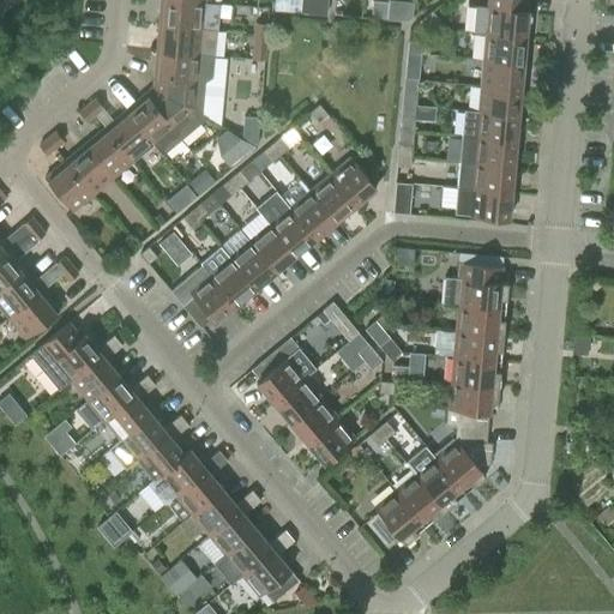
[(170,0),(160,0),(158,24),(217,29),(220,5),(205,4),(170,0)]
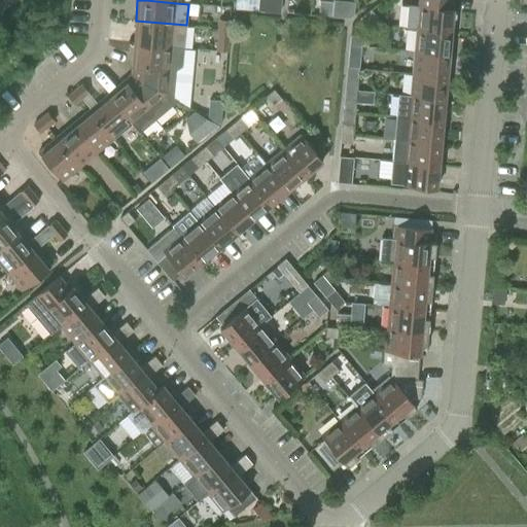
[(235,0),(235,9),(280,10),(280,0),(235,0)]
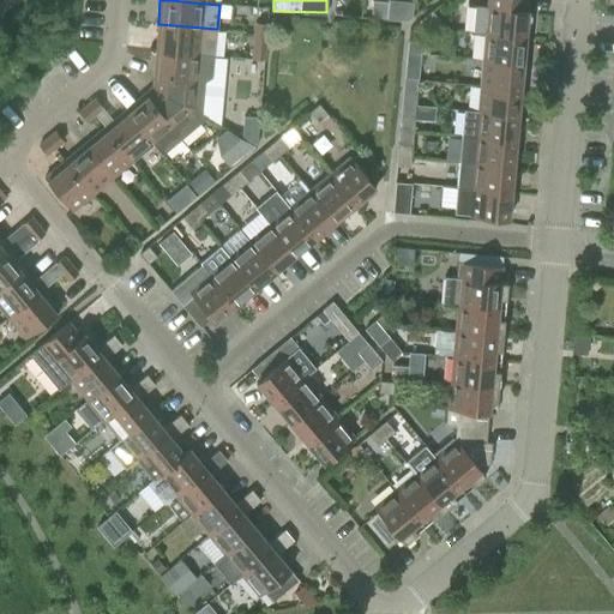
[(525,37),(528,11),(529,0),(488,0),(488,7),(476,6),(473,32),(486,34),(525,37)]
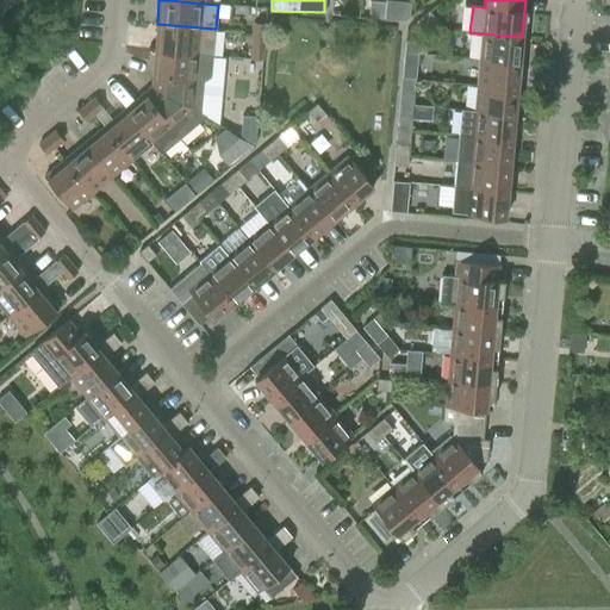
[(429,11),(421,18),(429,29),(437,22),(429,11)]
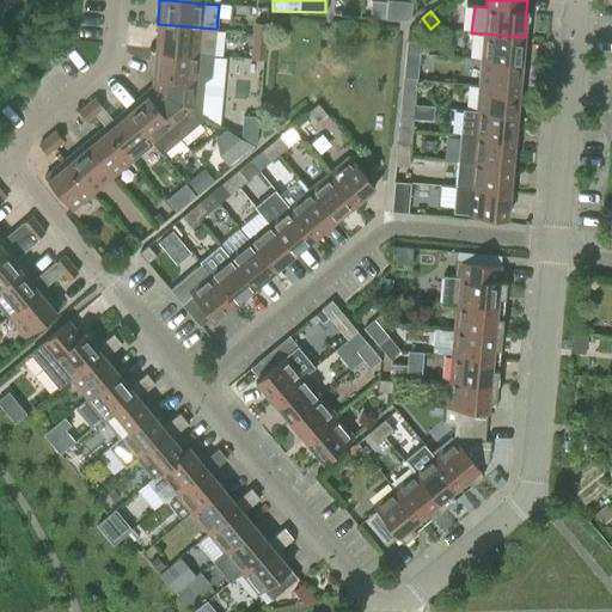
[(255,32),(265,34),(267,24),(255,23),(255,32)]
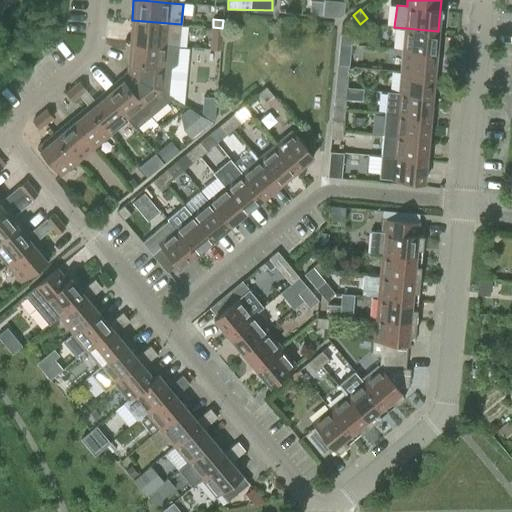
[(132,20),(130,41),(178,46),(181,24),(132,20)]
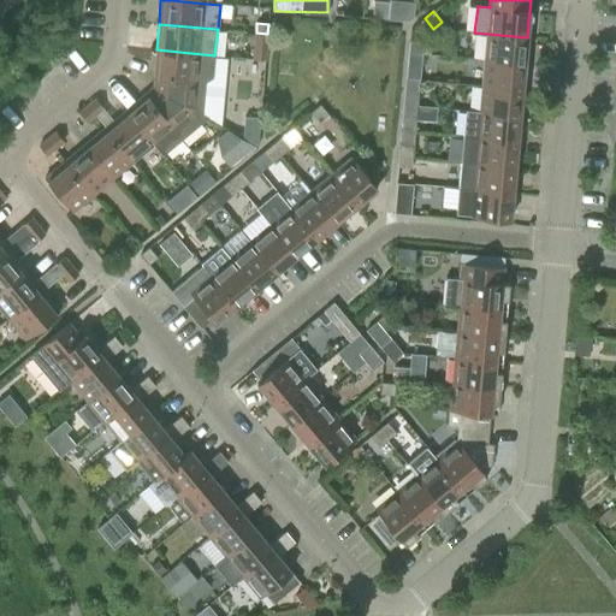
[(267,34),(256,33),(253,59),(265,60),(267,34)]
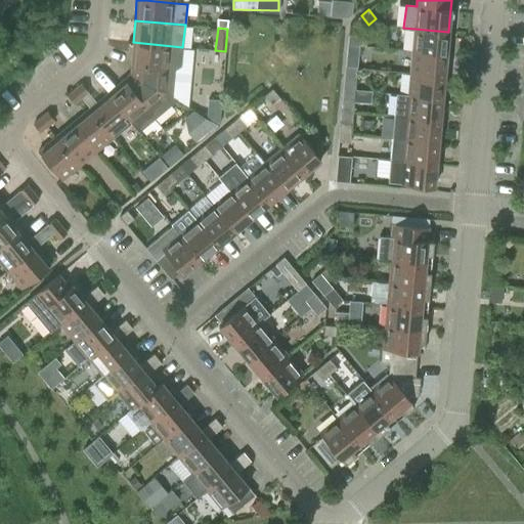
[(415,29),(412,51),(446,54),(448,32),(415,29)]
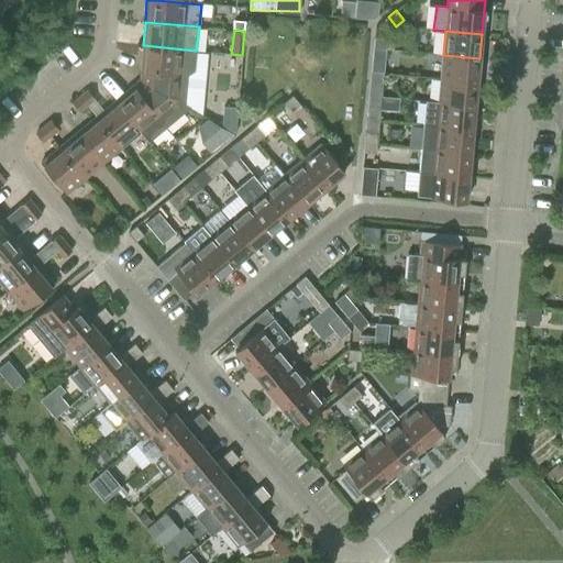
[(374,48),(386,50),(387,40),(375,39),(374,48)]
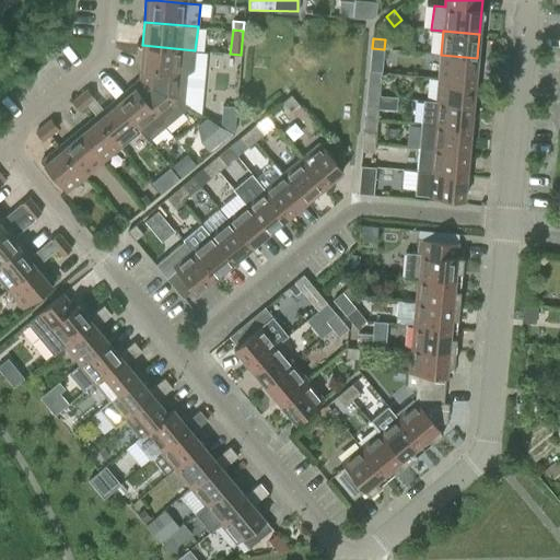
[(142,45),(139,79),(152,85),(184,104),(186,74),(194,70),(195,50),(142,45)]
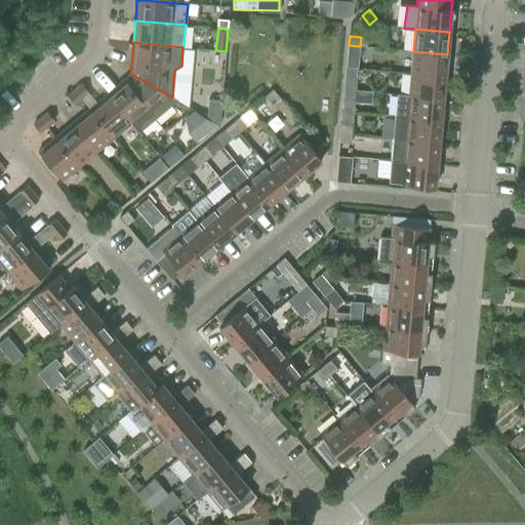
[(349,45),(347,67),(358,68),(360,46),(349,45)]
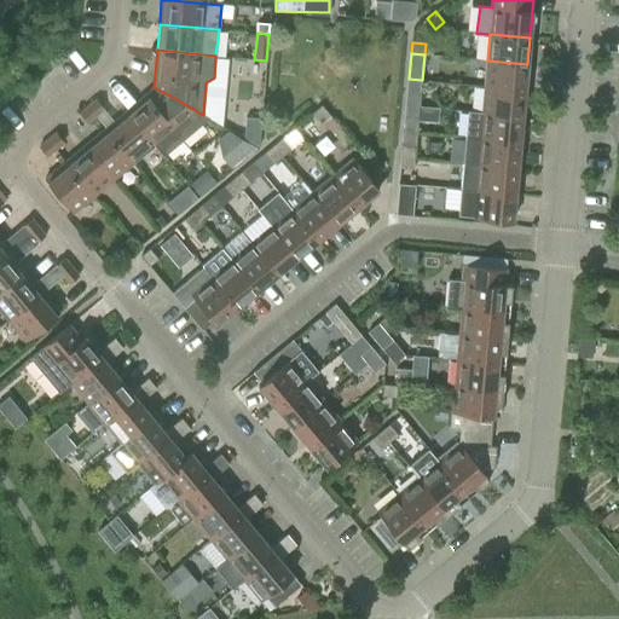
[(525,90),(527,64),(487,61),(485,86),(525,90)]
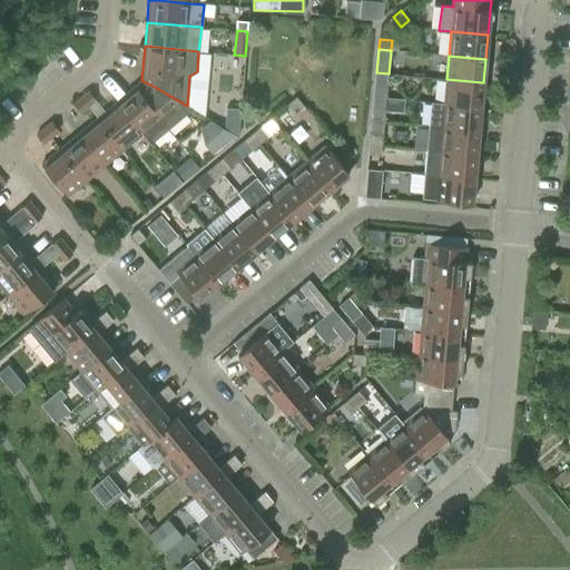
[(376,72),(374,97),(386,98),(387,88),(389,74),(376,72)]
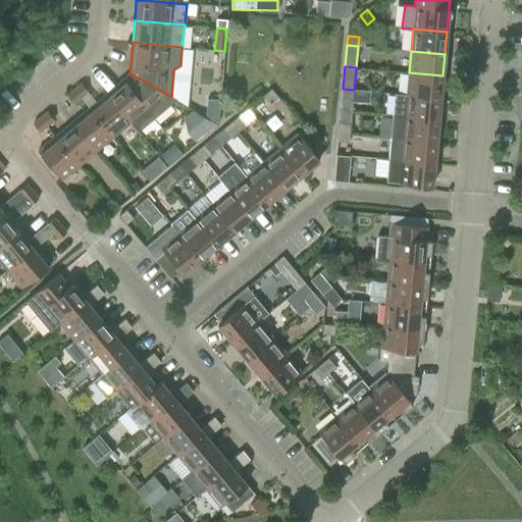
[(440,98),(442,75),(409,72),(407,95),(440,98)]
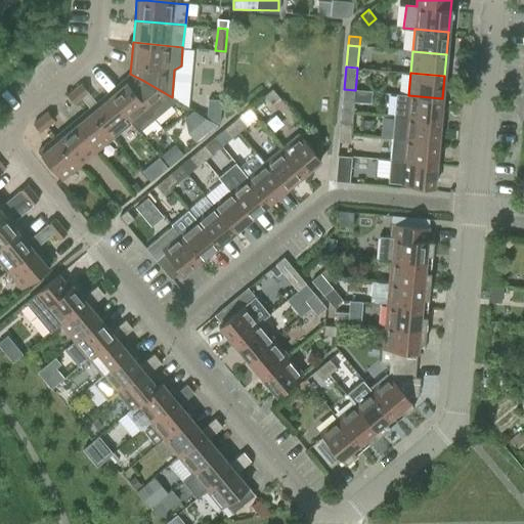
[(130,75),(106,94),(131,123),(139,133),(177,100),(172,97),(142,80),(130,74),(130,75)]
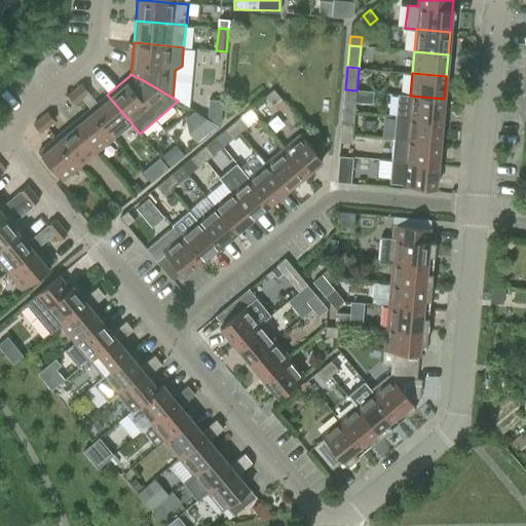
[(81,84),(75,89),(81,98),(88,92),(81,84)]
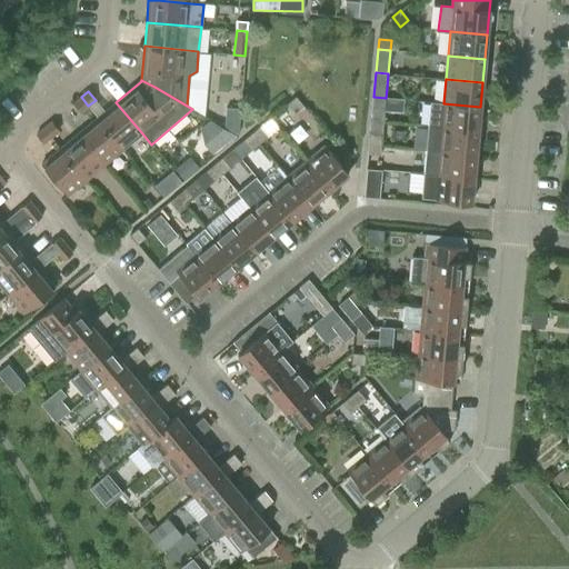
[(79,113),(88,106),(81,97),(72,105),(79,113)]
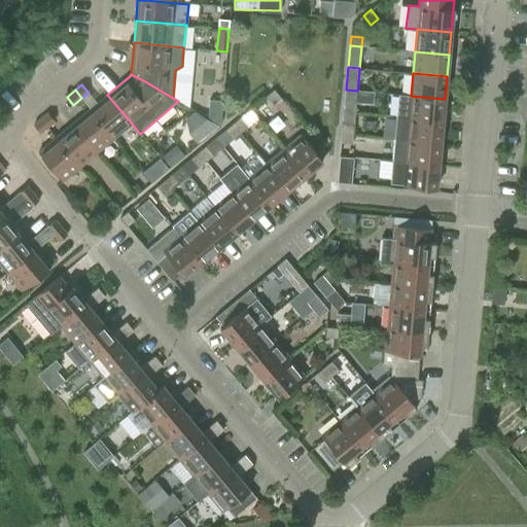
[(274,90),(267,96),(274,105),(281,99),(274,90)]
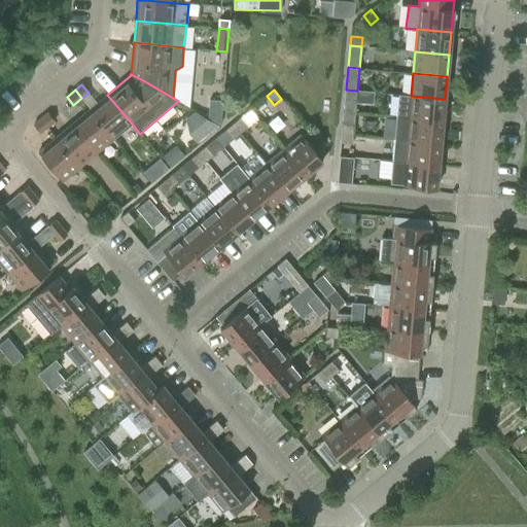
[(357,91),(346,90),(345,99),(356,100),(357,91)]
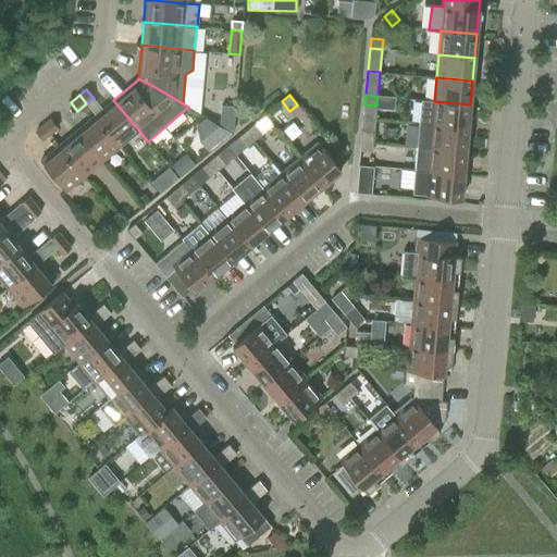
[(122,146),(139,131),(113,100),(96,114),(122,146)]
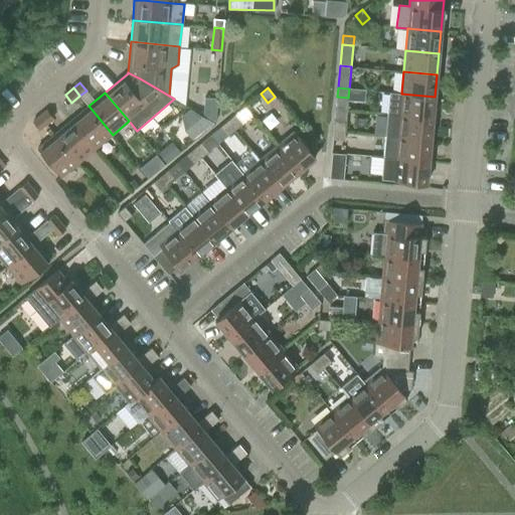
[(433,118),(435,97),(401,94),(389,93),(387,114),(433,118)]
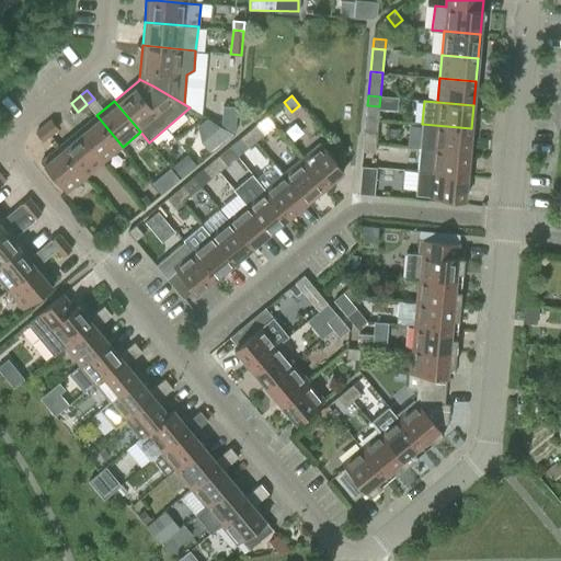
[(104,161),(123,147),(96,115),(78,130),(104,161)]
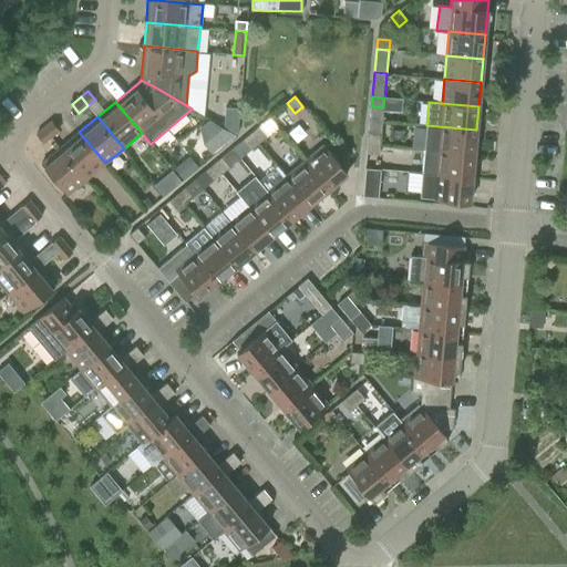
[(210,148),(213,155),(236,136),(209,121),(202,126),(215,144),(210,148)]
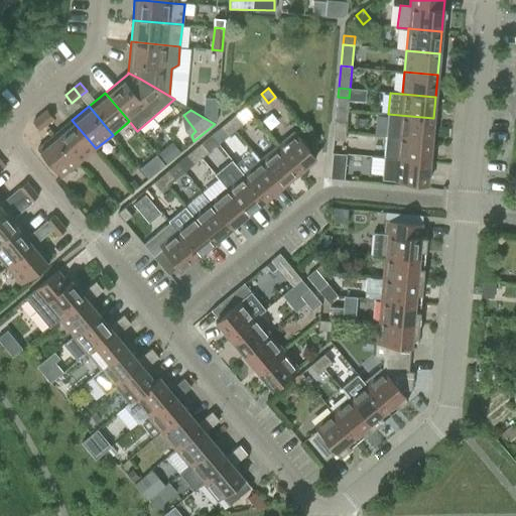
[(46,111),(39,116),(46,124),(52,119),(46,111)]
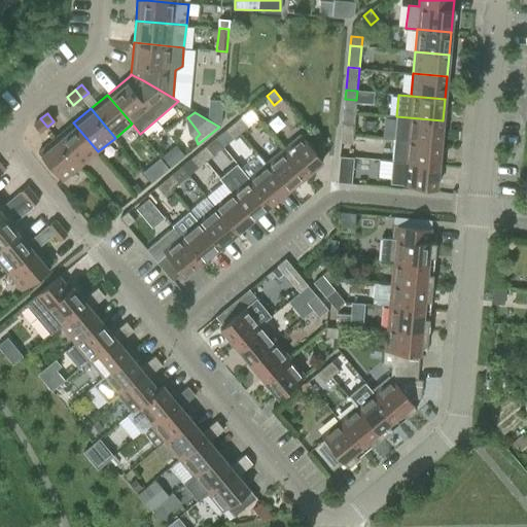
[(441,143),(443,120),(396,116),(394,138),(441,143)]
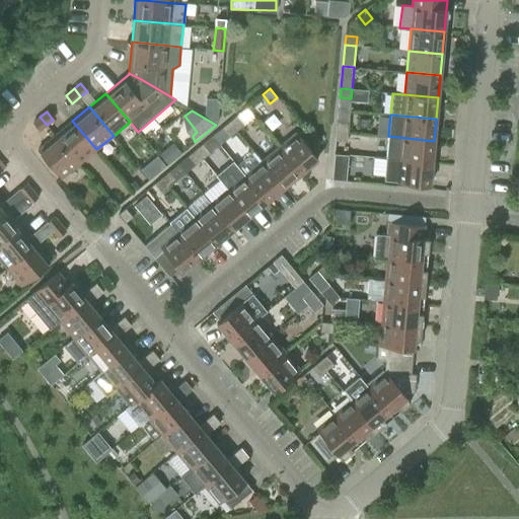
[(40,131),(47,125),(40,117),(32,123),(40,131)]
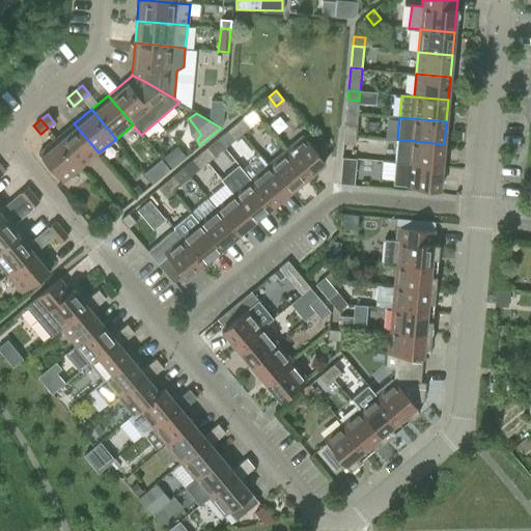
[(234,124),(242,134),(249,128),(242,119),(234,124)]
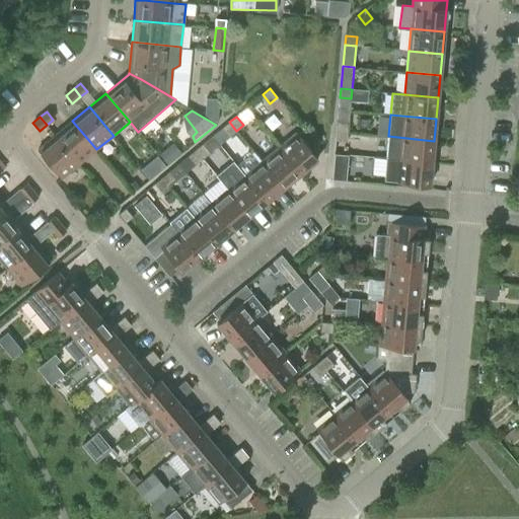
[(72,121),(56,135),(80,163),(96,149),(72,121)]
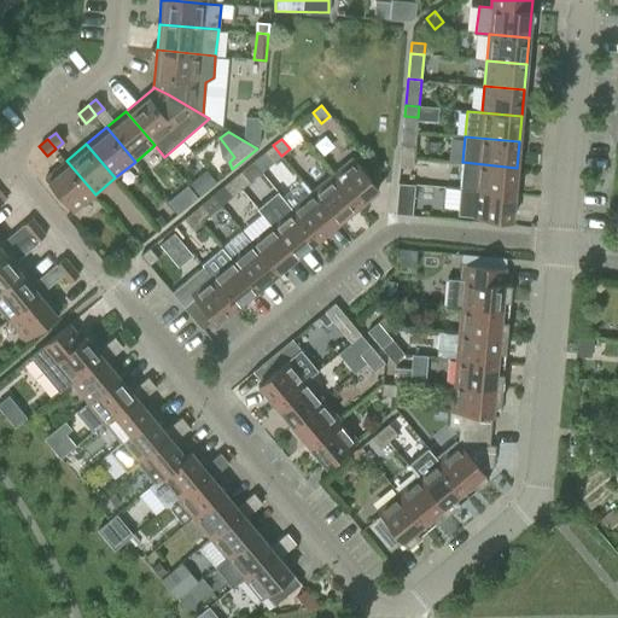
[(281,156),(273,145),(264,152),(273,163),(281,156)]
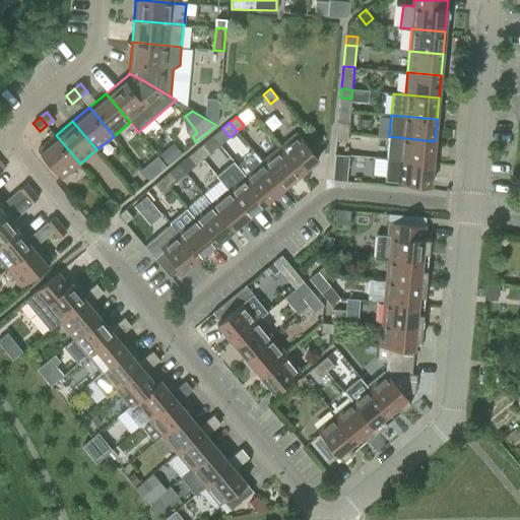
[(337,132),(348,133),(349,124),(338,123),(337,132)]
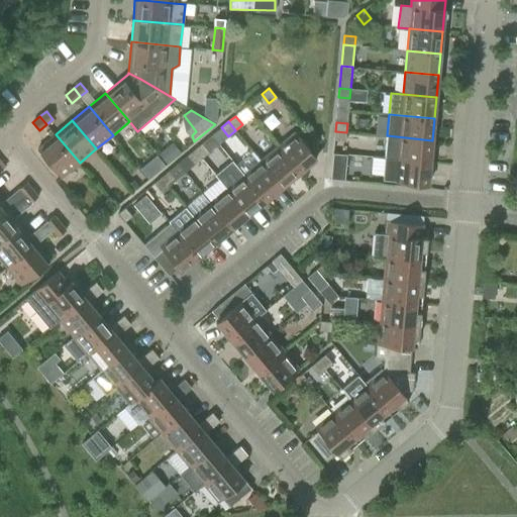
[(346,132),(335,131),(334,140),(345,141),(346,132)]
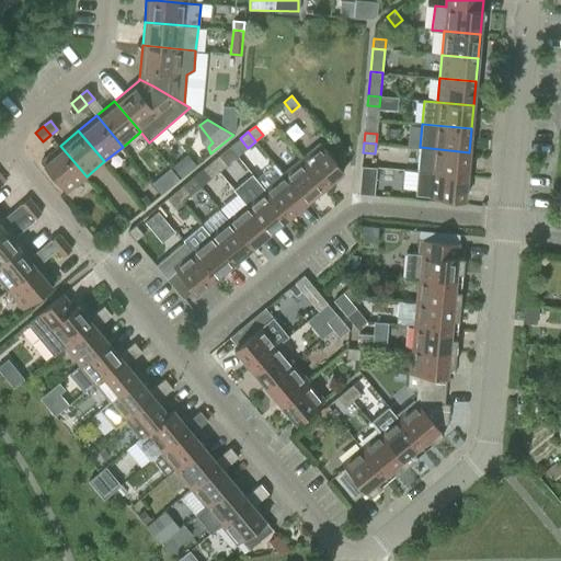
[(319,144),(300,159),(324,187),(343,172),(319,144)]
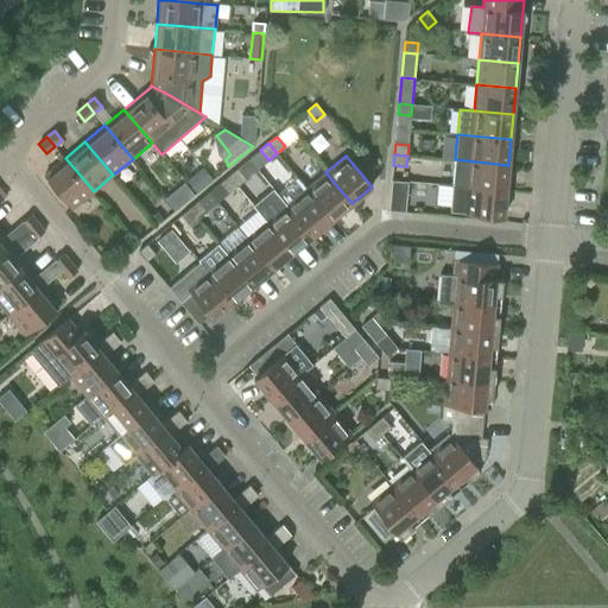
[(71,209),(94,191),(65,158),(44,176),(71,209)]
